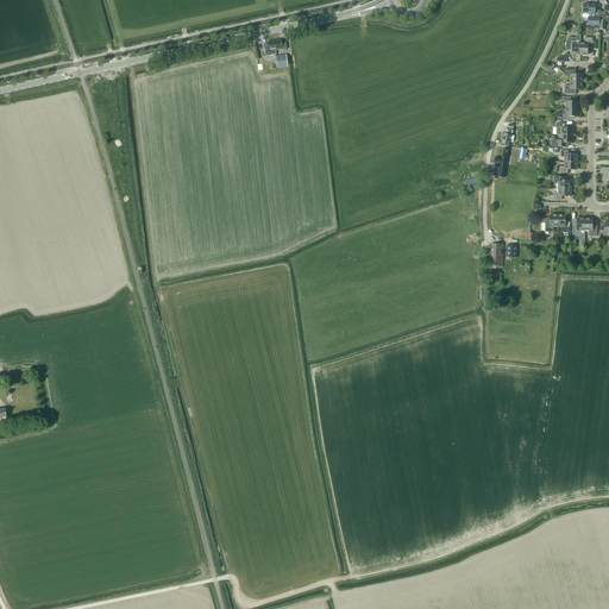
[(584,4),(584,13),(583,16),(583,17),(584,18),(589,18),(589,25),(600,25),(600,23),(600,13),(600,11),(595,11),(595,4),(584,4)]
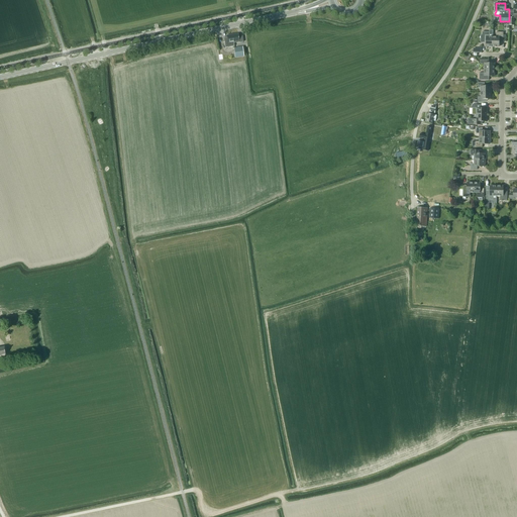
[(489,30),(489,32),(482,31),(482,41),(486,41),(486,46),(493,46),(493,36),(493,30),(489,30)]
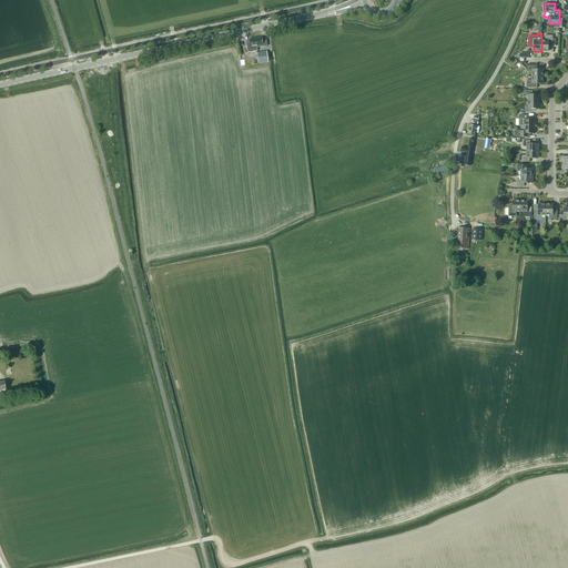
[(553,39),(553,36),(545,36),(545,40),(541,40),(541,51),(548,51),(548,46),(556,46),(556,39),(553,39)]
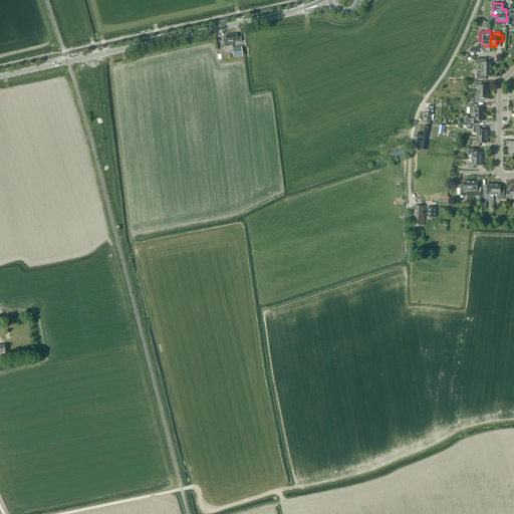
[(237,33),(231,34),(233,43),(235,42),(242,41),(241,35),(237,35),(237,33)]
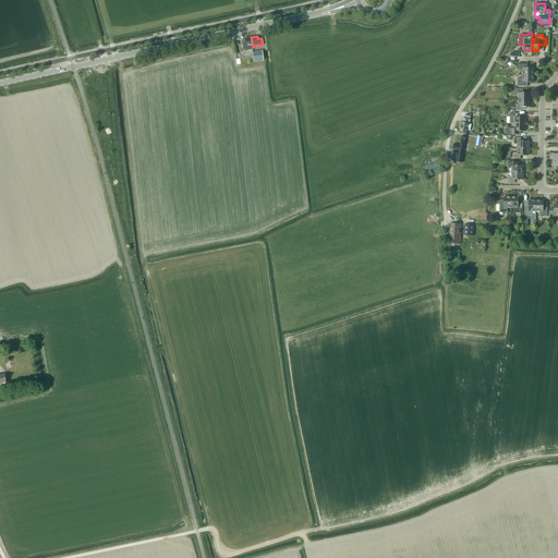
[(253,47),(251,37),(245,38),(245,40),(241,40),(243,51),(253,50),(253,47)]
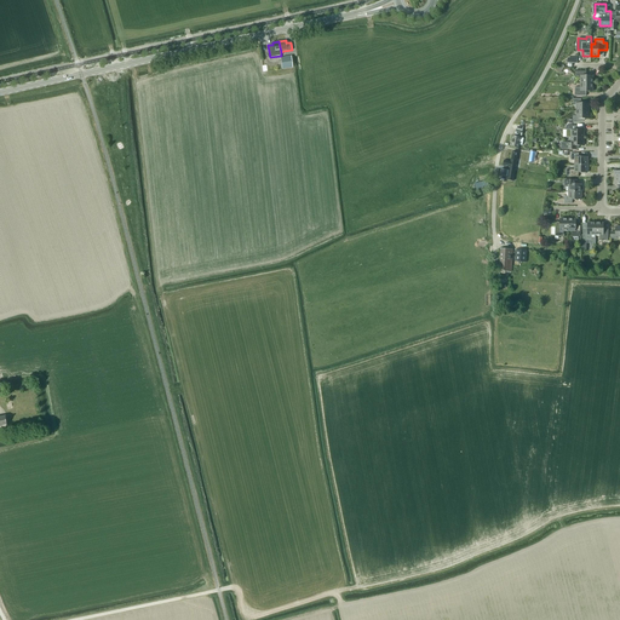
[(291,56),(280,57),(282,69),(293,68),(291,56)]
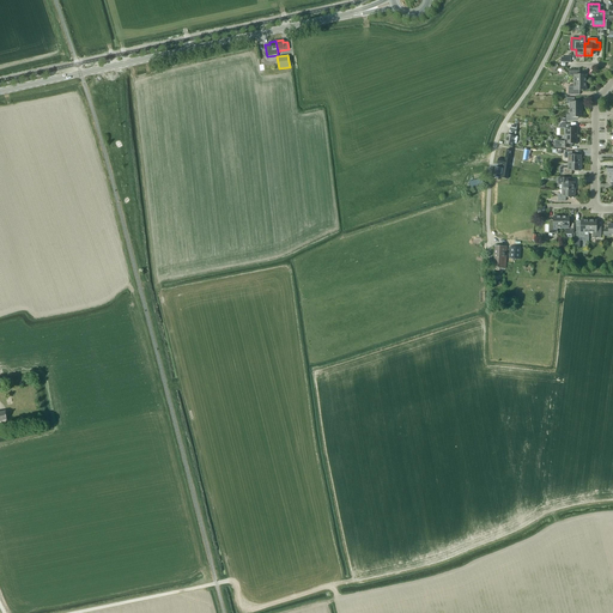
[(575,77),(575,83),(586,83),(586,76),(580,74),(580,70),(569,70),(569,77),(575,77)]
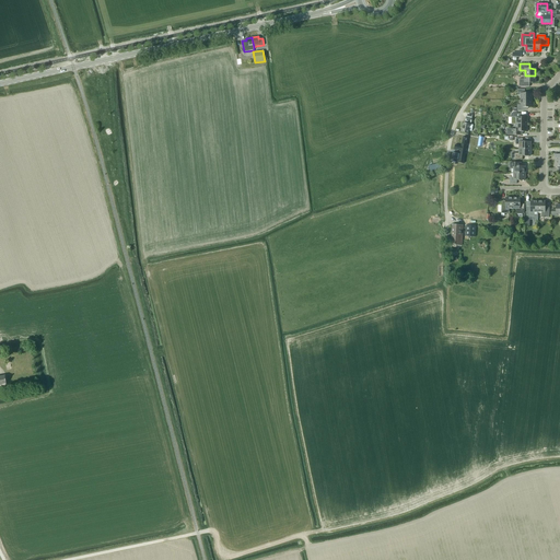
[(535,76),(525,76),(525,79),(520,79),(520,86),(529,86),(529,82),(535,83),(535,76)]
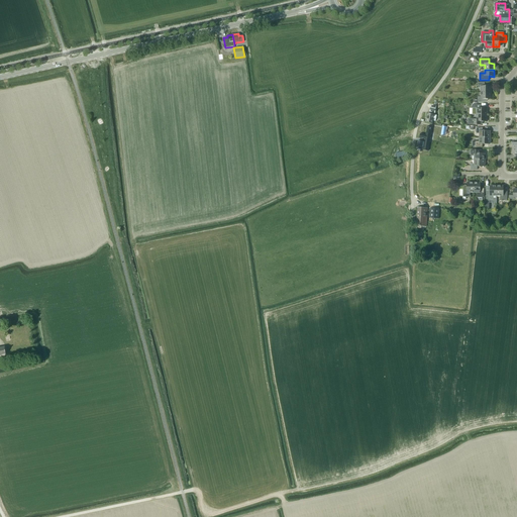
[(481,88),(481,93),(491,93),(491,86),(485,86),(485,83),(478,83),(478,88),(481,88)]
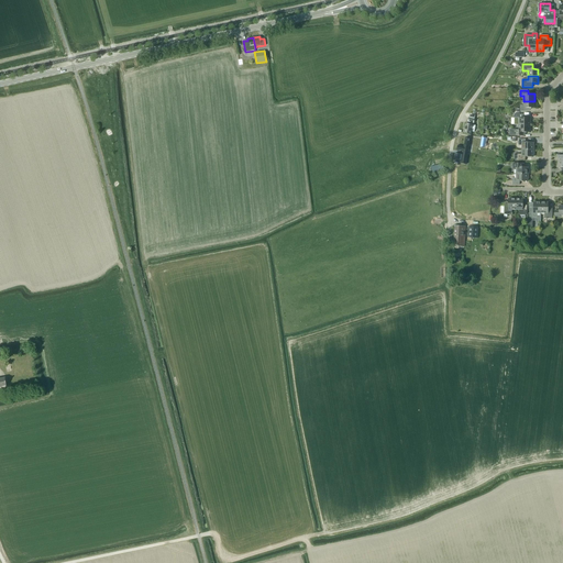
[(534,101),(523,101),(523,106),(520,106),(520,111),(528,111),(528,108),(534,108),(534,101)]
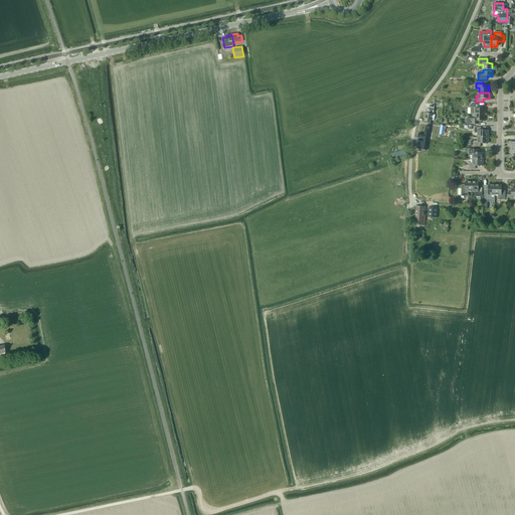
[(475,115),(485,115),(485,108),(479,108),(479,105),(471,105),(470,115),(475,115)]
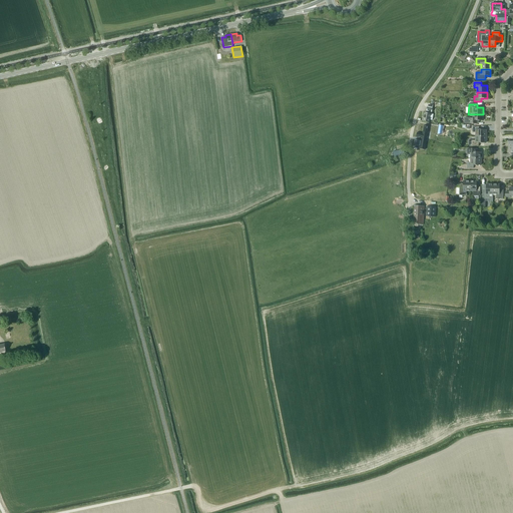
[(422,118),(422,121),(429,122),(430,119),(432,120),(434,114),(431,114),(432,108),(428,107),(427,112),(425,112),(423,118),(422,118)]
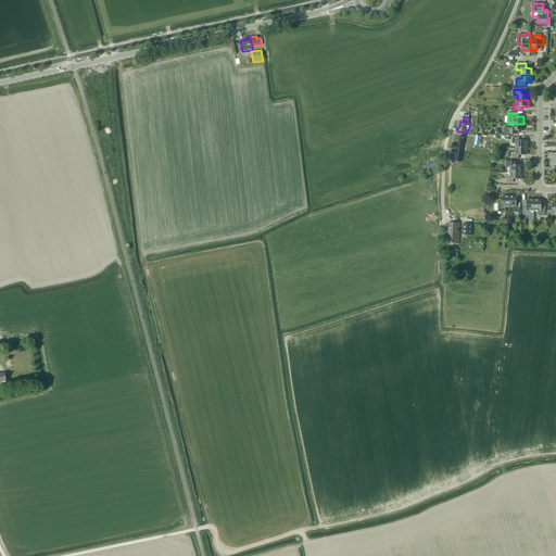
[(523,124),(513,124),(513,128),(509,128),(509,134),(516,135),(516,130),(523,130),(523,124)]
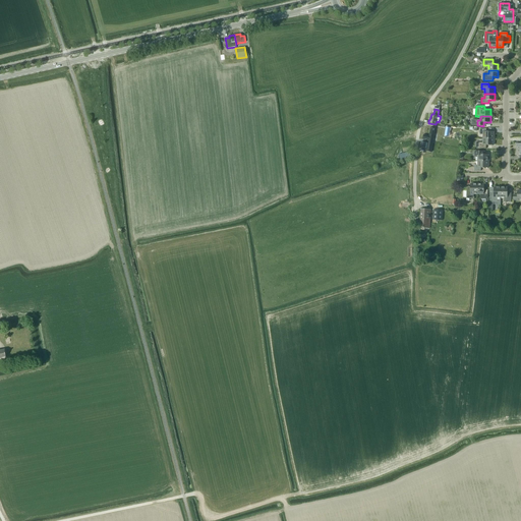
[(426,152),(431,153),(436,128),(431,127),(429,136),(423,135),(423,139),(428,140),(428,143),(421,142),(420,149),(427,151),(426,152)]
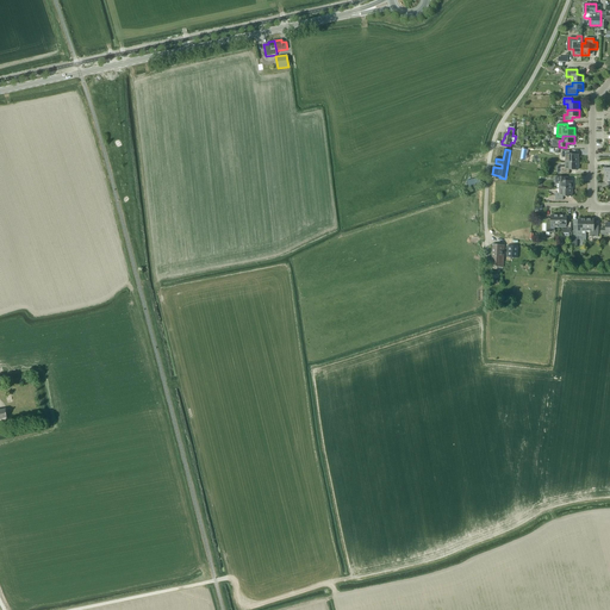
[(566,157),(566,162),(578,162),(578,157),(578,155),(570,155),(570,151),(561,150),(561,157),(566,157)]
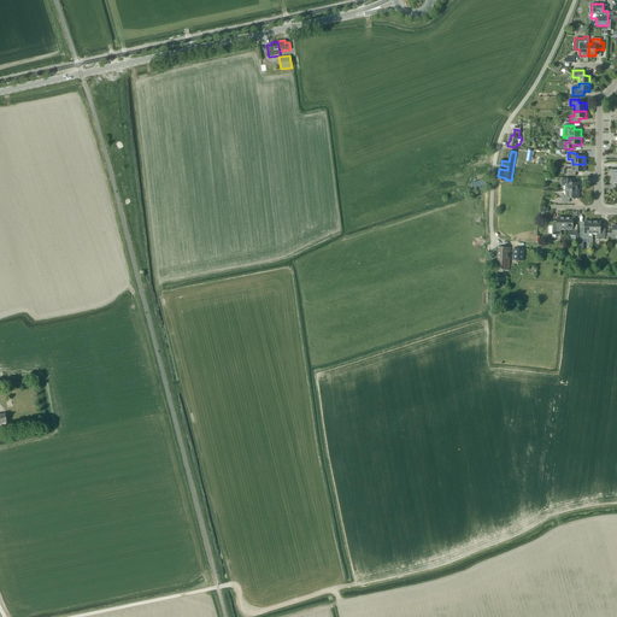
[(564,169),(564,176),(576,176),(576,172),(585,172),(585,169),(585,164),(573,164),(573,169),(564,169)]
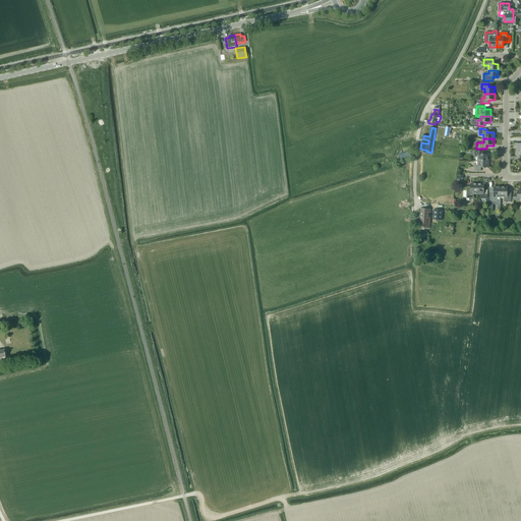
[(488,155),(484,155),(484,152),(474,152),(474,157),(478,157),(477,161),(488,161),(488,157),(488,155)]
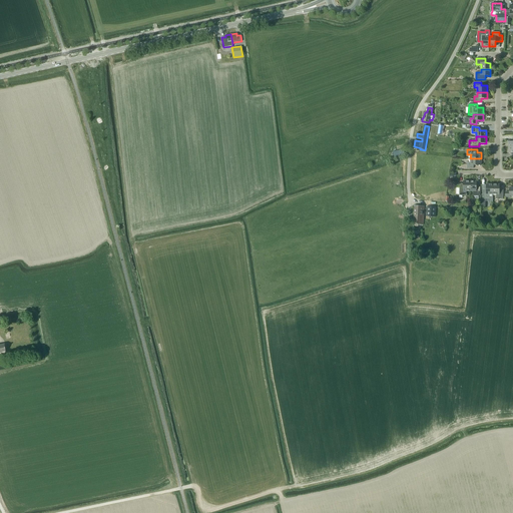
[(481,158),(470,158),(470,162),(467,162),(467,168),(473,168),(473,165),(481,165),(481,162),(481,158)]
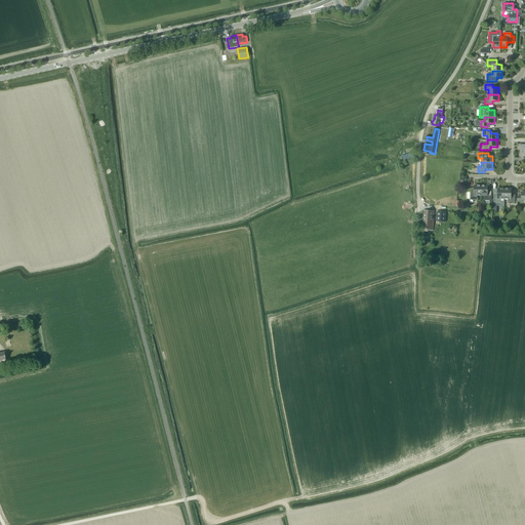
[(478,195),(481,196),(481,186),(474,186),(474,191),(470,191),(470,200),(478,200),(478,195)]
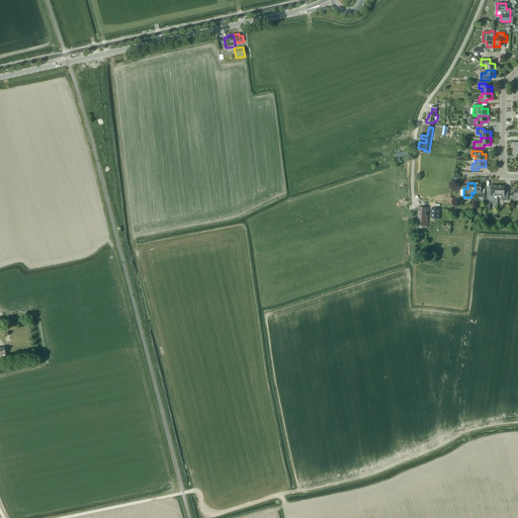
[(485,197),(485,188),(481,188),(481,183),(475,183),(475,193),(478,193),(478,197),(485,197)]
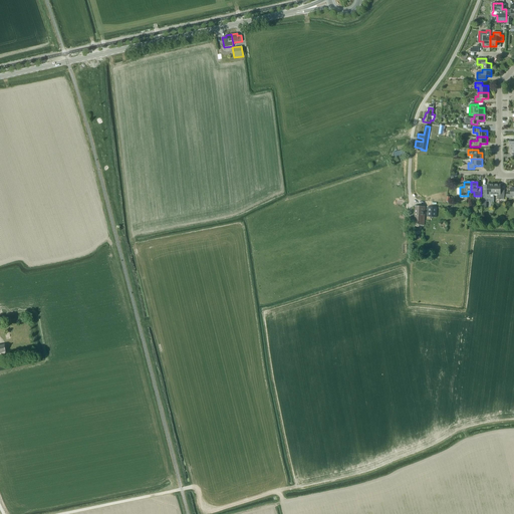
[(494,202),(494,195),(494,185),(487,185),(487,190),(483,190),(483,199),(490,200),(490,201),(494,202)]
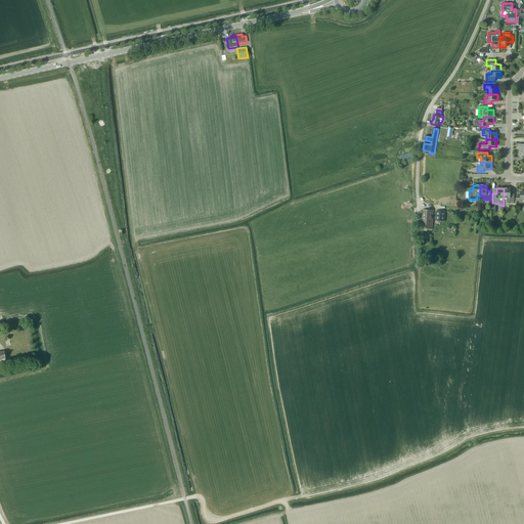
[(510,193),(510,188),(504,188),(504,199),(507,199),(507,204),(514,204),(514,194),(510,193)]
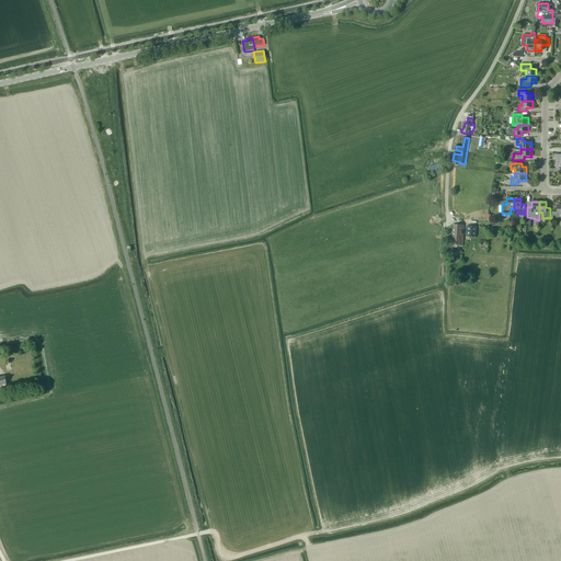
[(453,225),(453,241),(453,242),(453,245),(462,245),(464,238),(464,226),(453,225)]
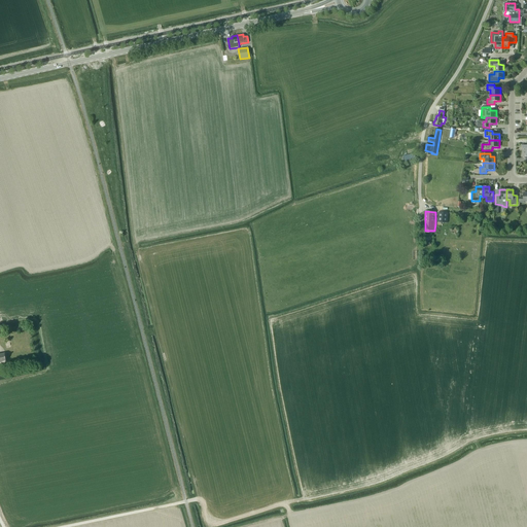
[(438,212),(437,222),(448,223),(448,212),(438,212)]
